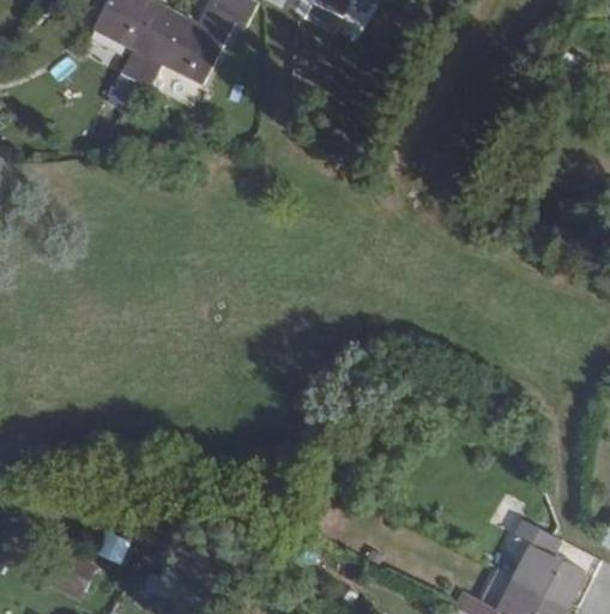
[(131,50),(113,89),(127,96),(134,82),(173,7),(158,0),(108,0),(94,30),(131,50)]
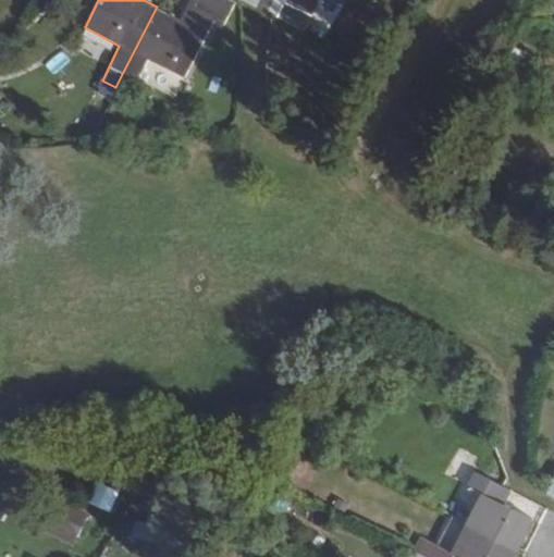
[(228,0),(189,0),(181,20),(157,7),(122,74),(136,82),(147,61),(182,78),(213,16),(225,22),(235,3),(228,0)]
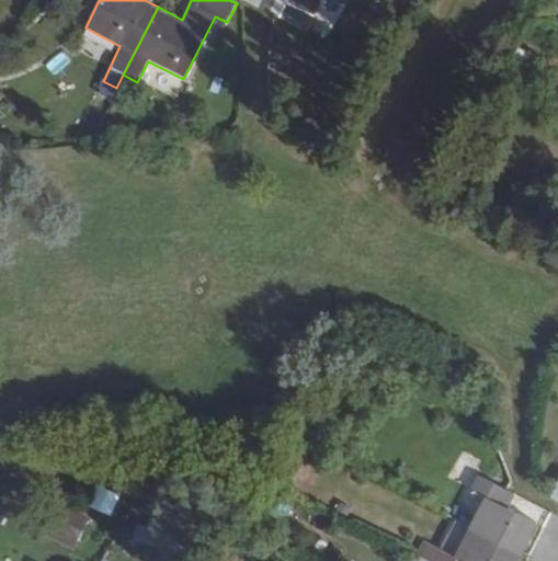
[(284,2),(285,0),(258,0),(257,6),(272,13),(302,30),(309,15),(284,2)]
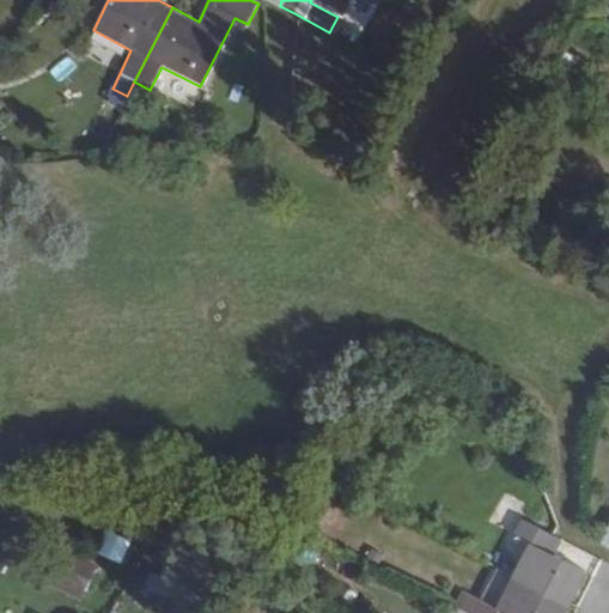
[(311,0),(310,2),(338,17),(346,0),(311,0)]
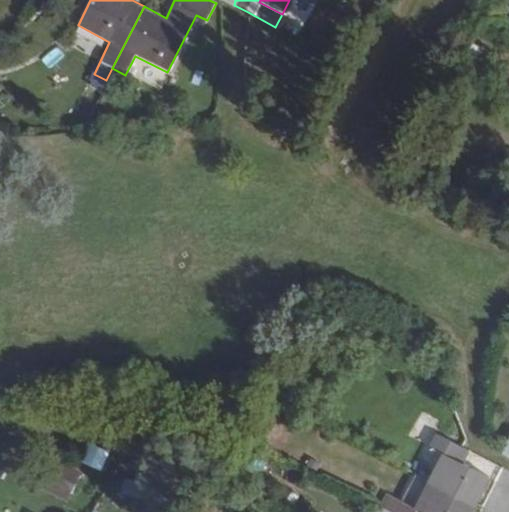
[(427,447),(442,455),(428,482),(472,504),(486,478),(461,465),(467,451),(434,434),(427,447)]
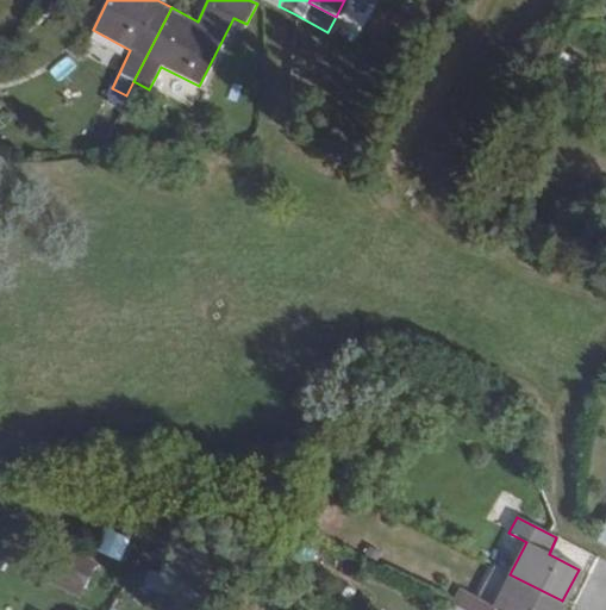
[(114,559),(125,535),(101,524),(91,548),(114,559)]
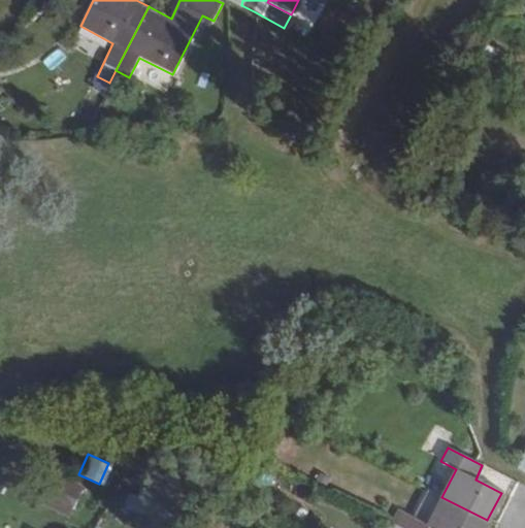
[(56,481),(46,499),(70,510),(78,492),(56,481)]
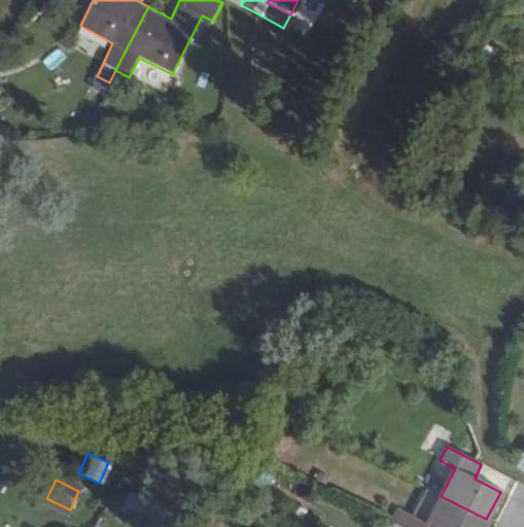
[(426,523),(441,496),(426,489),(412,517),(426,523)]
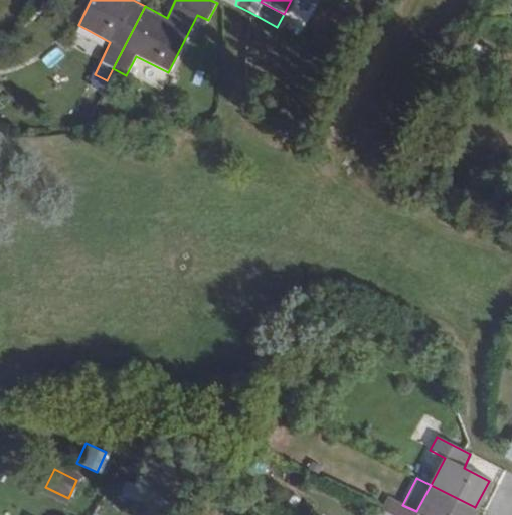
[(471,514),(475,507),(431,485),(416,511),(402,505),(395,514),(471,514)]
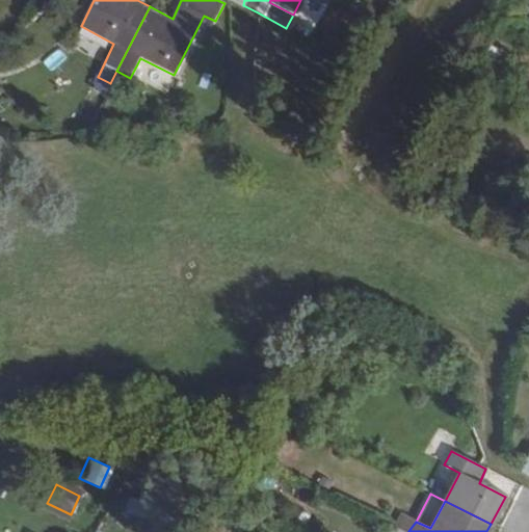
[(47,503),(43,509),(67,521),(71,514),(47,503)]
